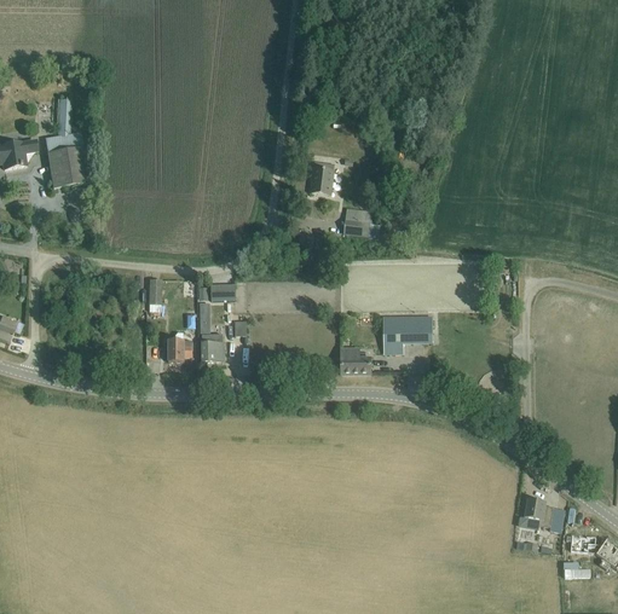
[(58,135),(46,137),(44,137),(52,187),(88,181),(80,132),(68,133),(69,98),(61,98),(58,135)]
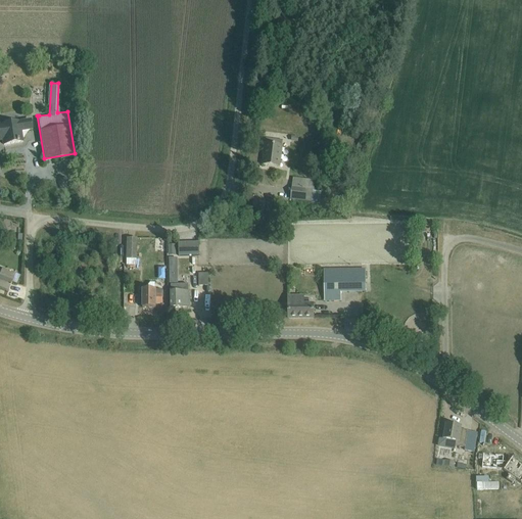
[(31,126),(30,118),(0,122),(0,137),(2,136),(3,141),(21,138),(20,128),(31,126)]
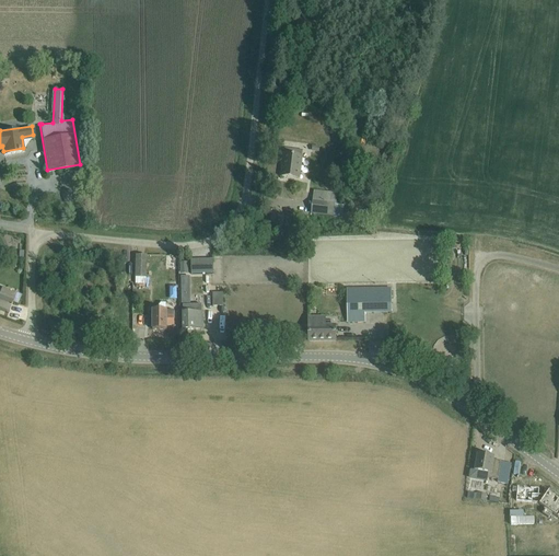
[(282,151),(281,162),(282,162),(281,173),(298,175),(301,153),(282,151)]
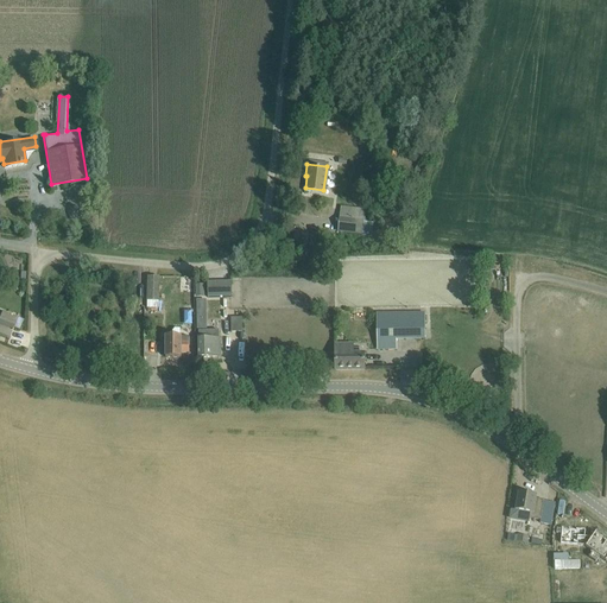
[(339,213),(336,228),(361,232),(362,215),(339,213)]
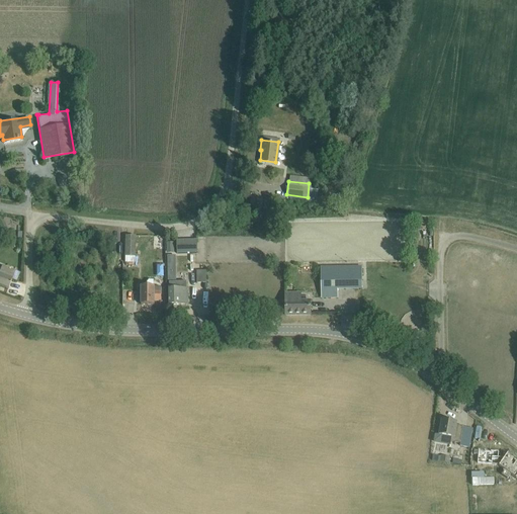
[(334,205),(341,207),(344,192),(337,190),(334,205)]
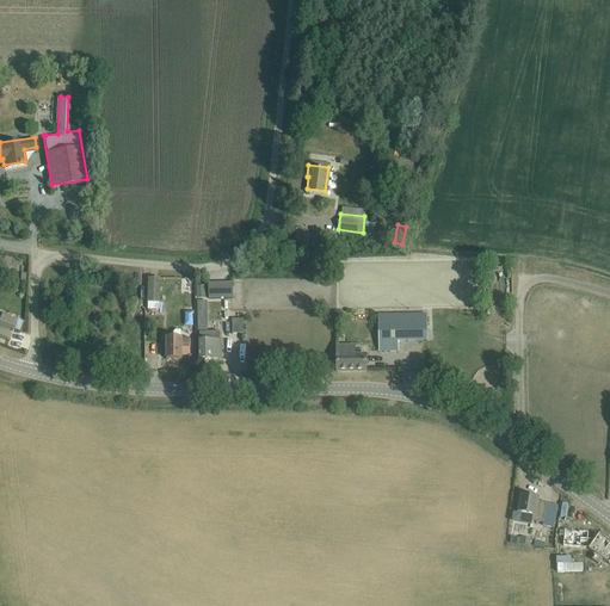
[(159,276),(147,276),(147,300),(159,300),(159,276)]
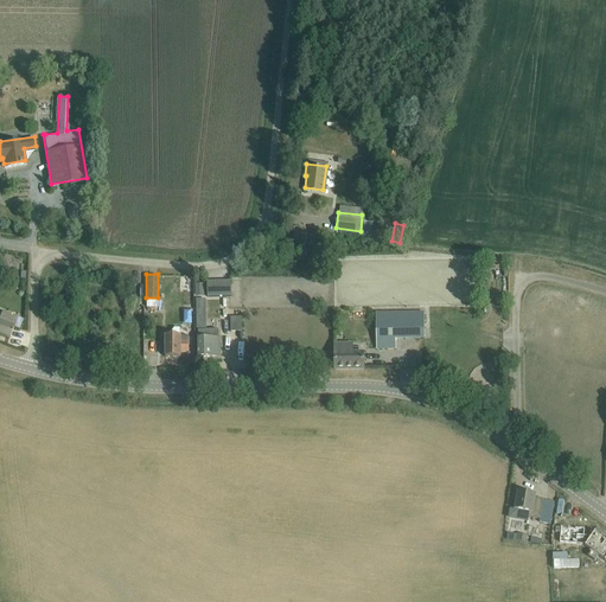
[(180,275),(180,287),(190,287),(190,274),(180,275)]
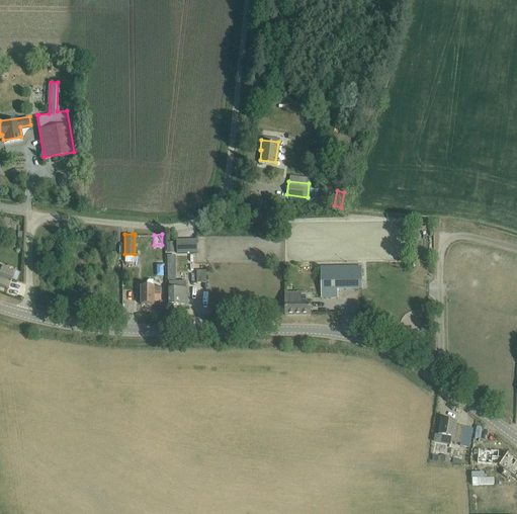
[(176,238),(176,250),(196,249),(196,237),(176,238)]
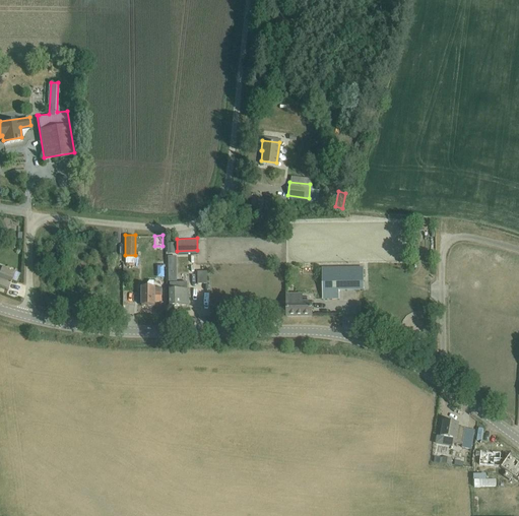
[(10,277),(14,269),(1,263),(0,265),(0,284),(7,287),(11,277),(10,277)]
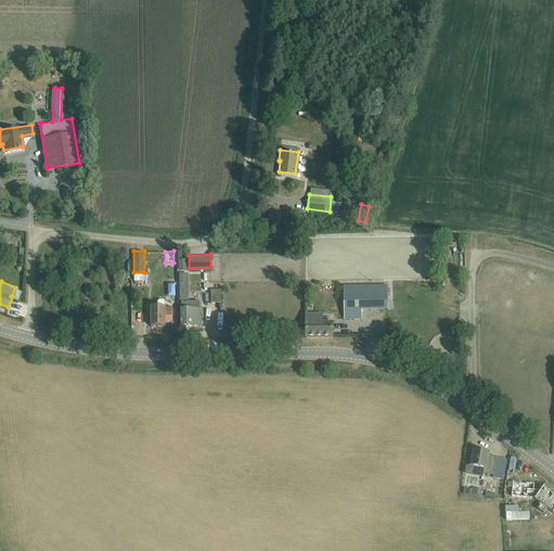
[(343,283),(343,306),(370,306),(370,283),(343,283)]
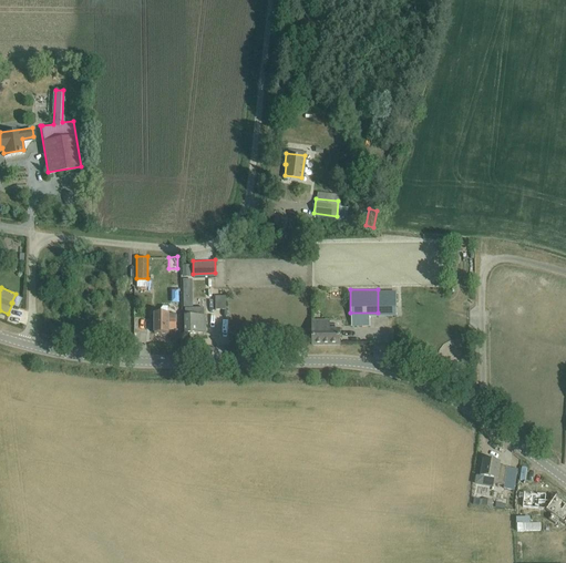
[(225,293),(214,293),(214,306),(225,306),(225,293)]
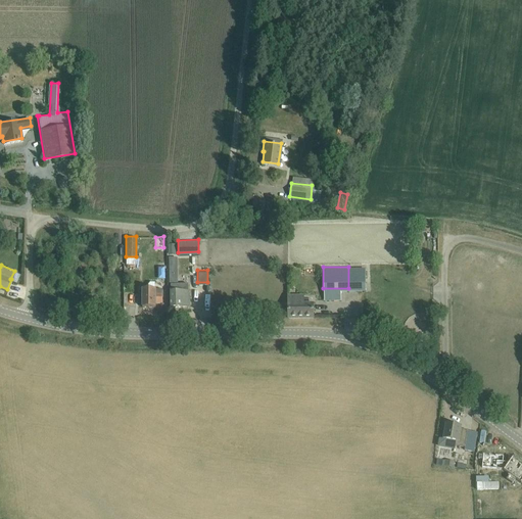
[(161,299),(161,287),(159,287),(159,282),(158,280),(149,280),(147,282),(147,287),(141,287),(141,304),(155,304),(155,299),(161,299)]
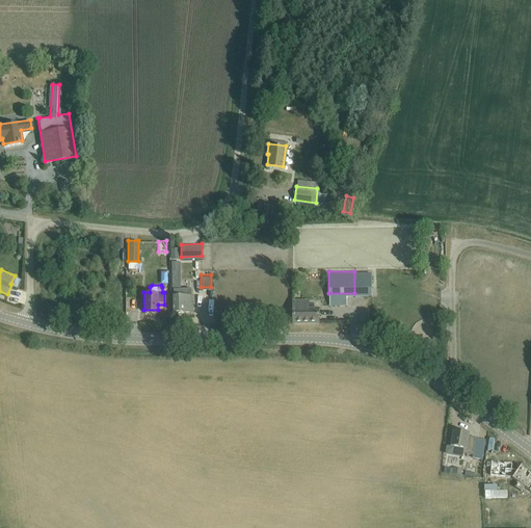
[(173,286),(174,310),(190,310),(190,286),(173,286)]
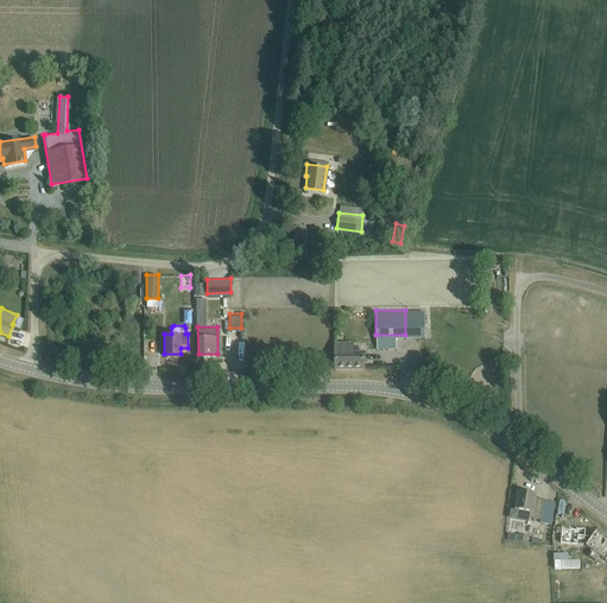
[(351,342),(334,342),(335,366),(362,366),(362,350),(351,350),(351,342)]
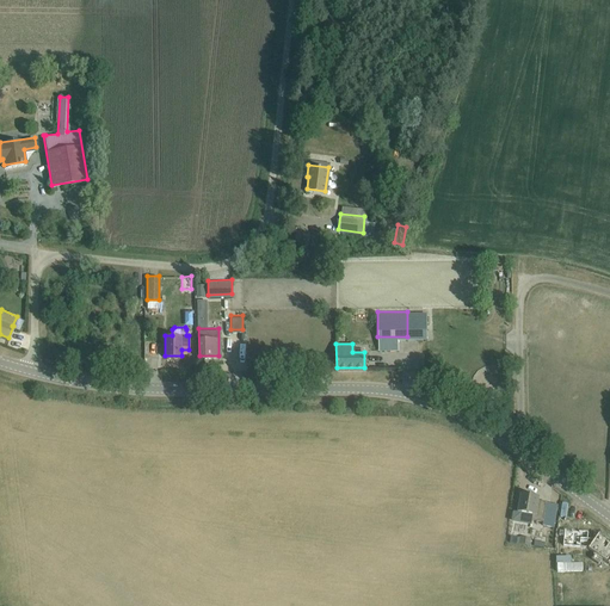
[(517,509),(531,512),(530,517),(542,519),(546,499),(537,498),(538,494),(521,492),(517,509)]
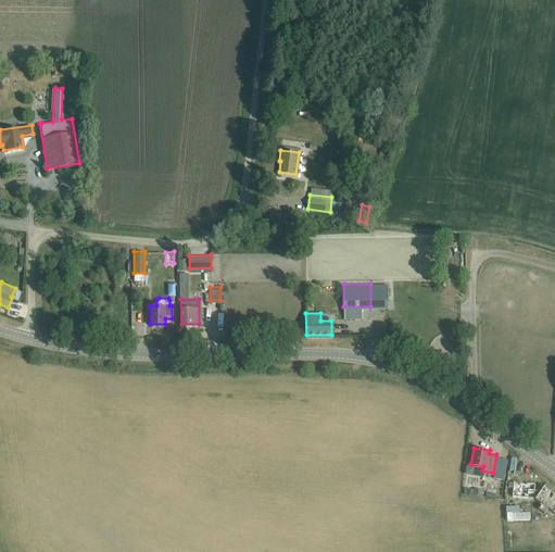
[(513,452),(511,464),(517,465),(519,453),(513,452)]
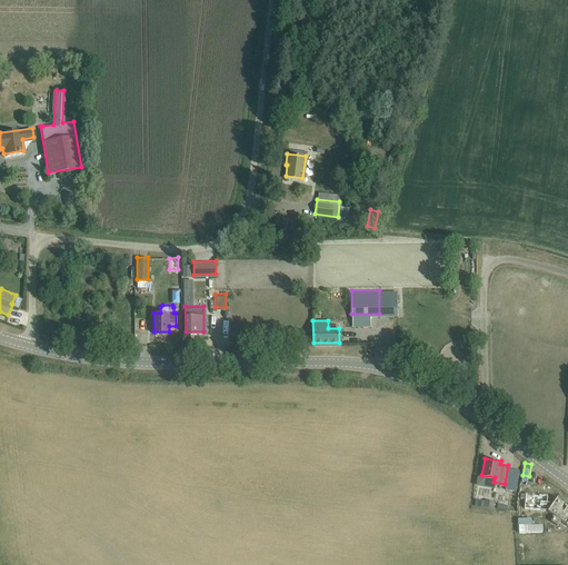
[(567,502),(552,492),(549,497),(542,496),(544,489),(521,487),(519,502),(541,505),(544,505),(542,506),(549,511),(546,515),(552,521),(556,516),(561,521),(567,512),(567,502)]
